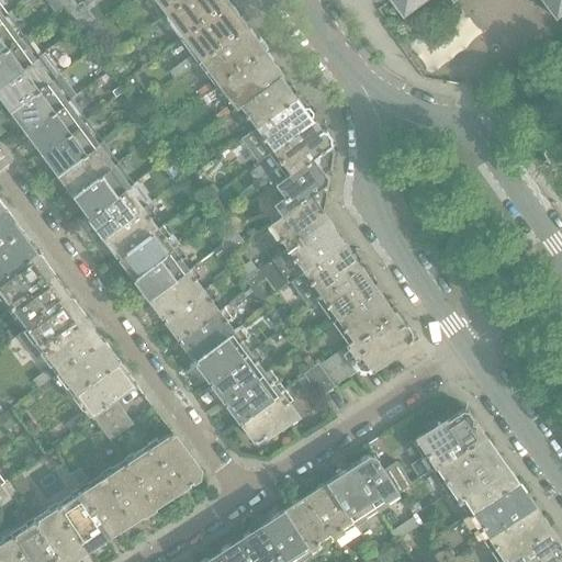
[(63,6),(58,0),(47,0),(46,1),(54,12),(63,6)]
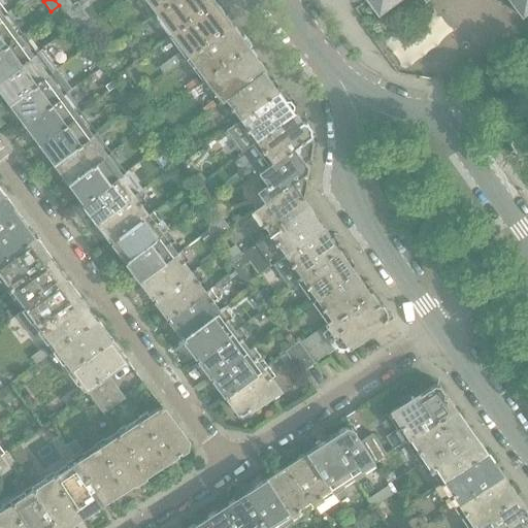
[(74,7),(68,0),(56,0),(66,13),(74,7)]
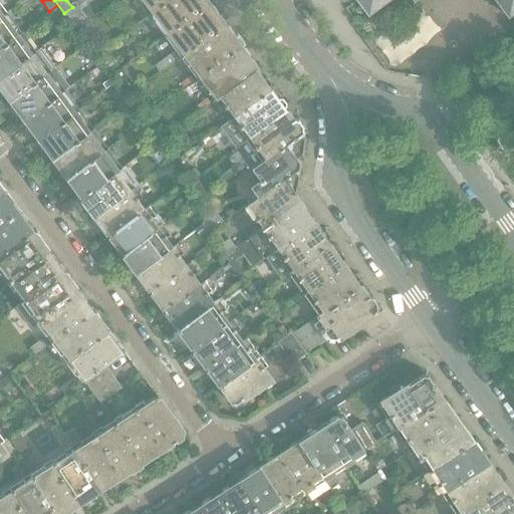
[(143,0),(153,13),(169,0),(143,0)]
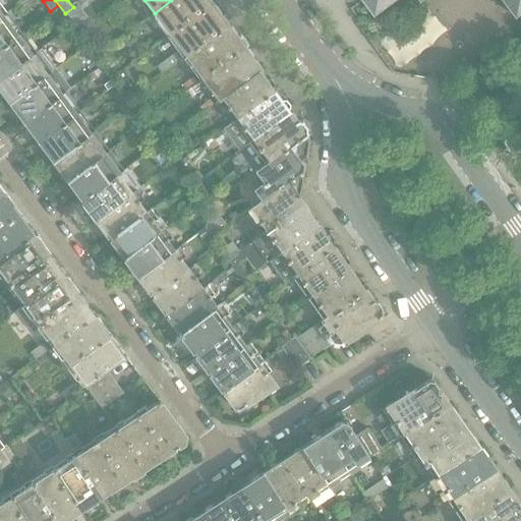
[(170,35),(212,4),(208,0),(171,0),(155,13),(170,35)]
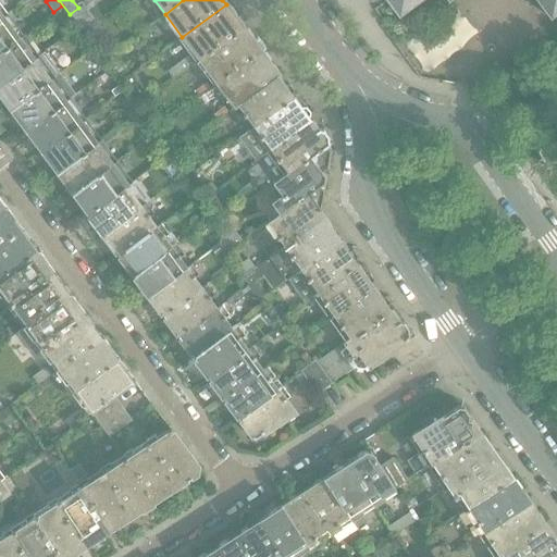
[(556,0),(386,0),(398,15),(419,0),(536,0),(551,19),(556,13),(556,0)]
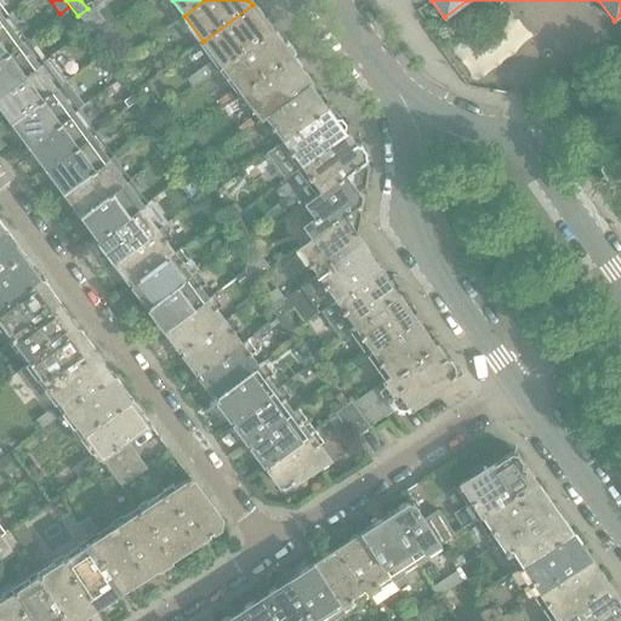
[(222,67),(272,32),(262,20),(263,15),(257,6),(252,5),(203,41),(222,67)]
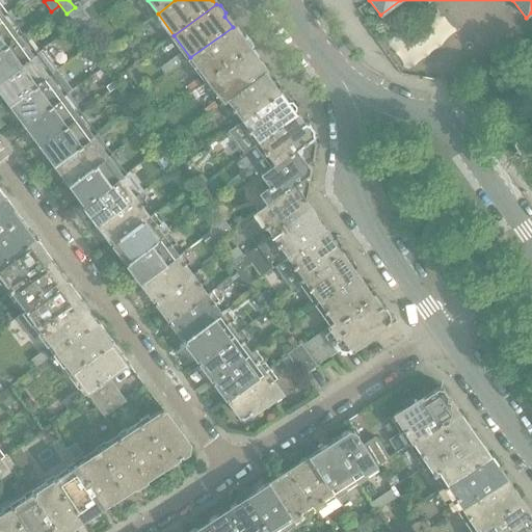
[(0,50),(15,38),(0,19),(0,50)]
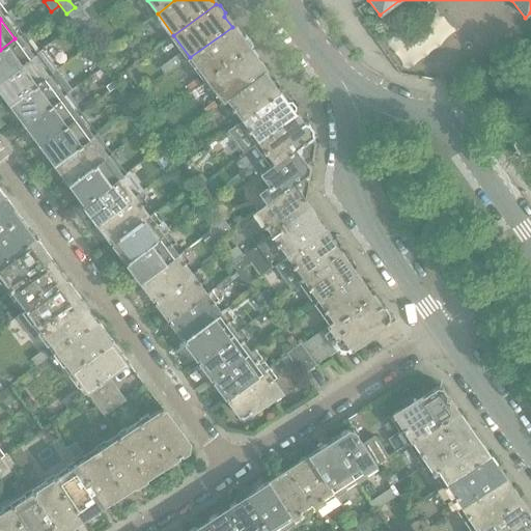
[(206,79),(249,49),(241,38),(242,34),(236,27),(232,27),(190,57),(206,79)]
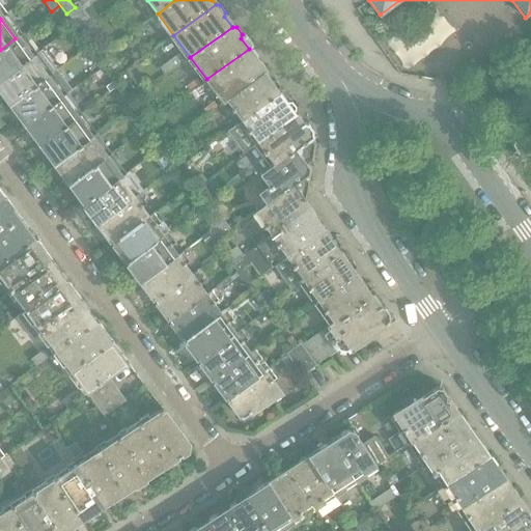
[(0,80),(30,59),(15,38),(0,50),(0,80)]
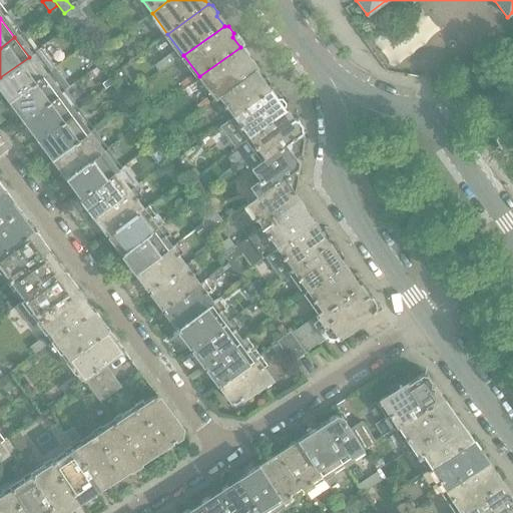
[(215,98),(254,70),(257,68),(248,58),(248,54),(244,48),(240,47),(199,76),(215,98)]
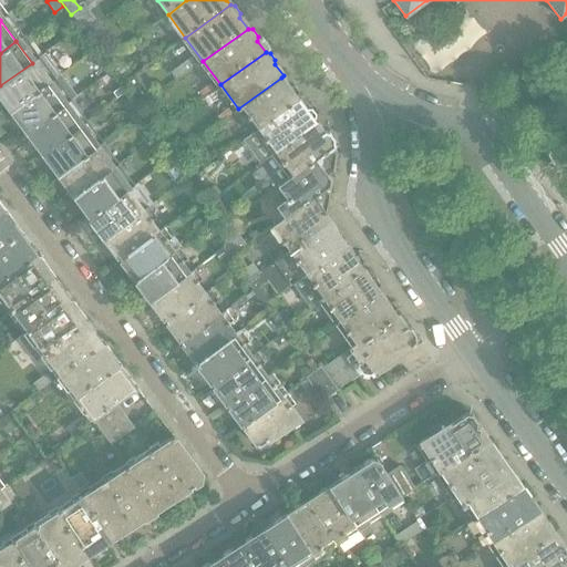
[(176,81),(197,65),(192,58),(171,73),(176,81)]
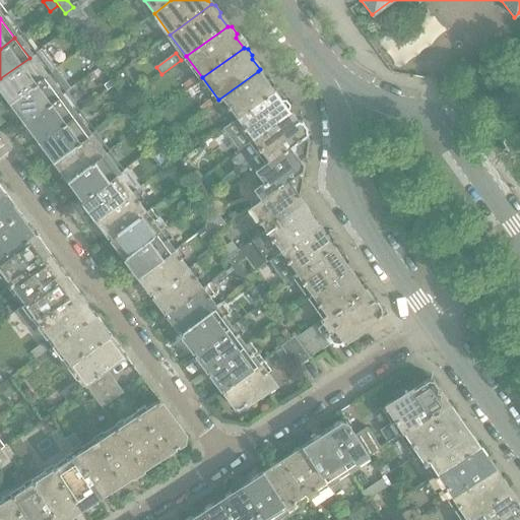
[(11,101),(44,77),(29,58),(0,78),(0,84),(3,89),(3,93),(7,100),(11,100),(11,101)]
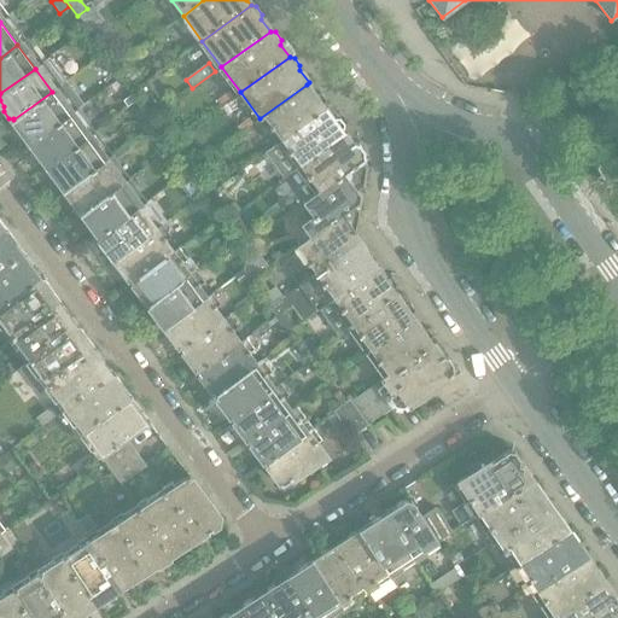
[(134,88),(145,79),(139,71),(128,81),(134,88)]
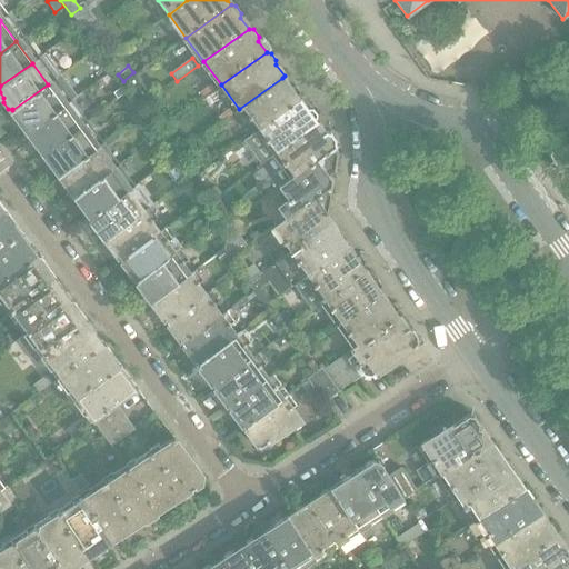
[(256,132),(300,101),(298,98),(300,92),(296,87),(289,87),(282,78),(239,109),(256,132)]
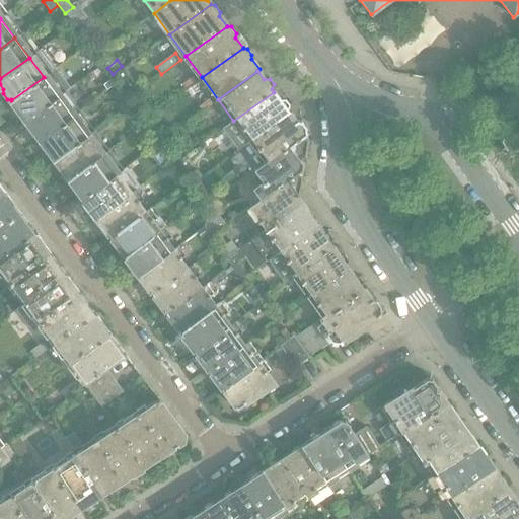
[(26,120),(58,96),(44,77),(11,100),(17,108),(17,113),(21,119),(25,119),(26,120)]
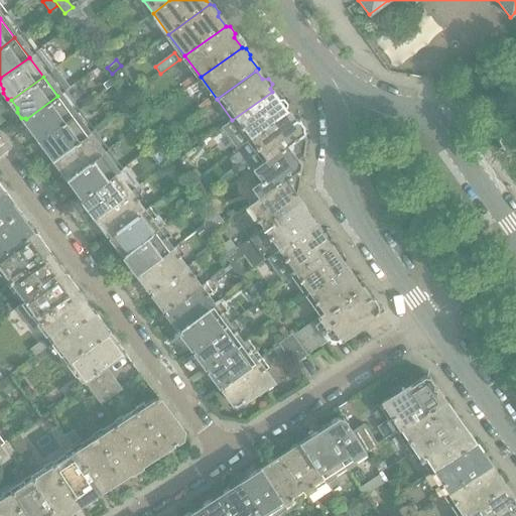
[(184,89),(195,81),(191,77),(181,85),(184,89)]
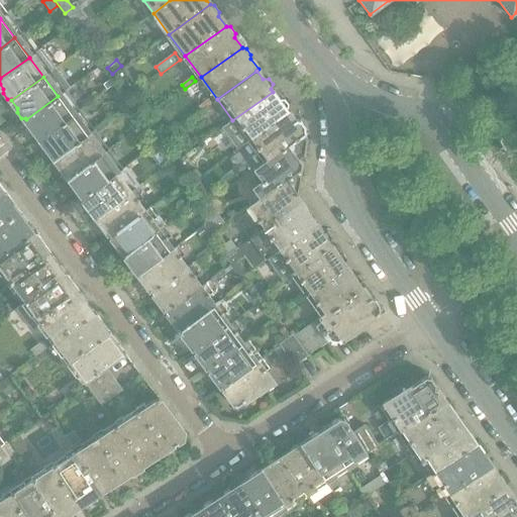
[(248,141),(288,112),(286,110),(288,105),(284,100),(279,100),(273,92),(232,120),(247,140),(248,141)]
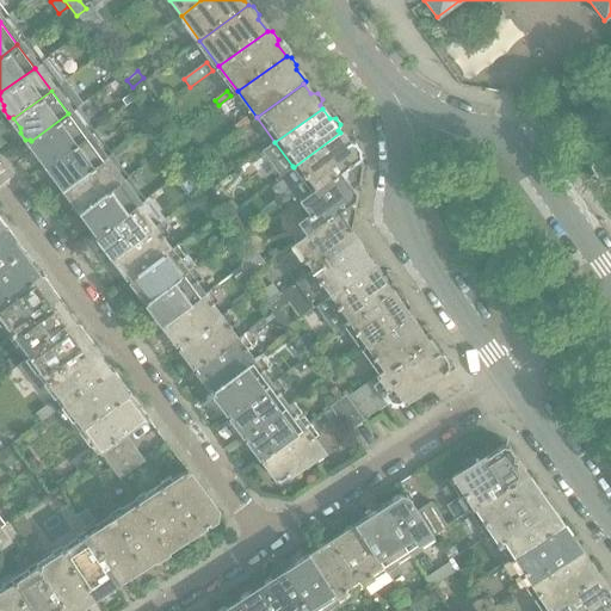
[(48,165),(86,137),(68,113),(31,141),(38,152),(37,156),(42,162),(47,164),(48,165)]
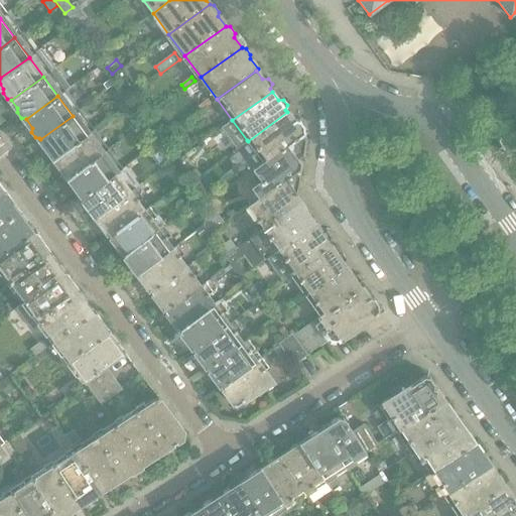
[(201,111),(210,104),(212,103),(208,99),(198,107),(201,111)]
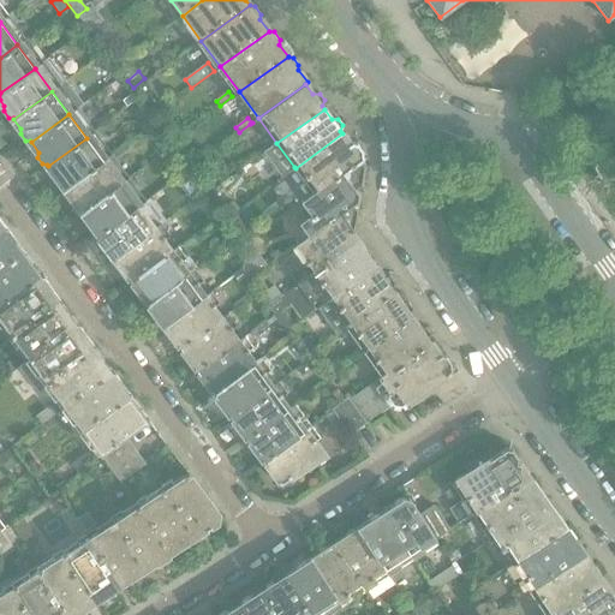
[(242,138),(254,129),(250,124),(239,132),(224,142),(227,147),(242,138)]
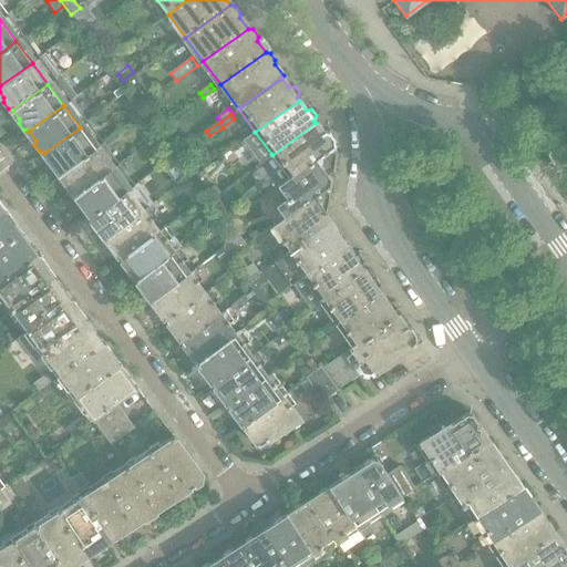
[(279,187),(331,147),(333,146),(333,144),(333,143),(333,138),(329,133),(325,131),(323,130),(321,131),(316,123),(272,155),(271,154),(258,164),(265,174),(279,164),(288,176),(277,184),(279,187)]
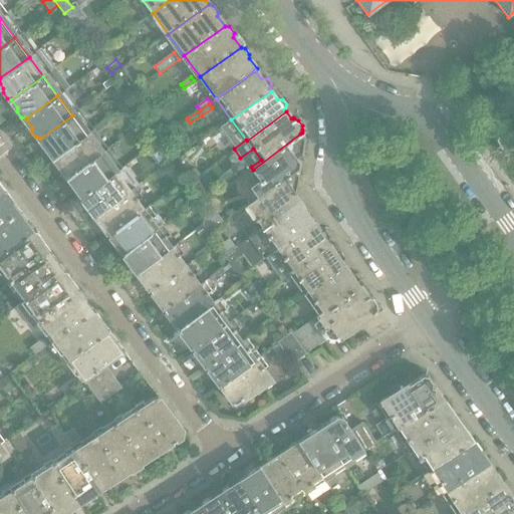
[(54,158),(86,135),(72,115),(40,139),(46,147),(45,151),(50,156),(54,157),(54,158)]
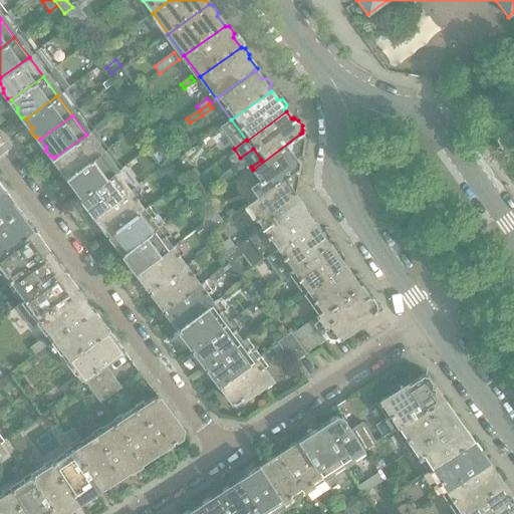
[(98,132),(108,124),(105,120),(96,127),(98,132)]
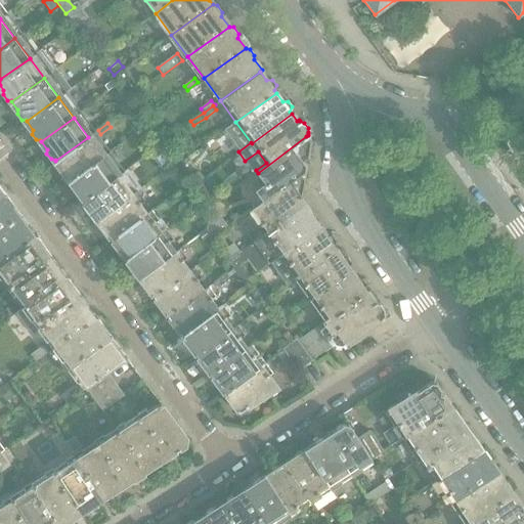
[(300,174),(304,171),(305,164),(302,161),(307,157),(310,141),(306,136),(258,173),(264,181),(254,189),(262,200),(251,207),(253,210),(301,175),(300,174)]
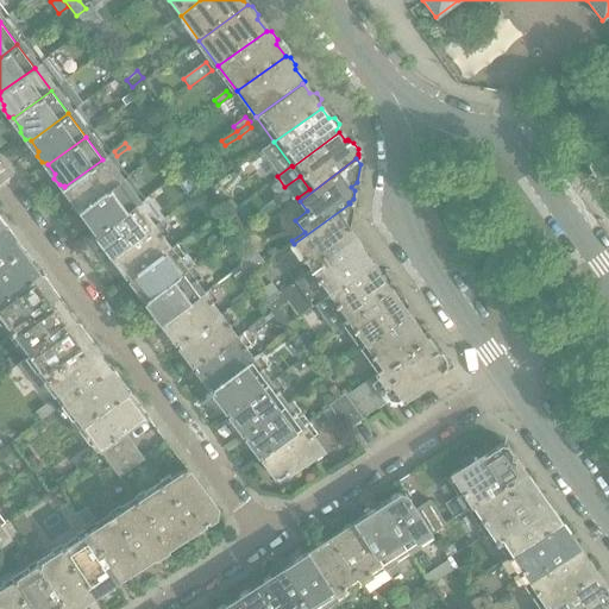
[(82,209),(119,182),(102,159),(64,187),(71,196),(71,201),(76,208),(81,208),(82,209)]
